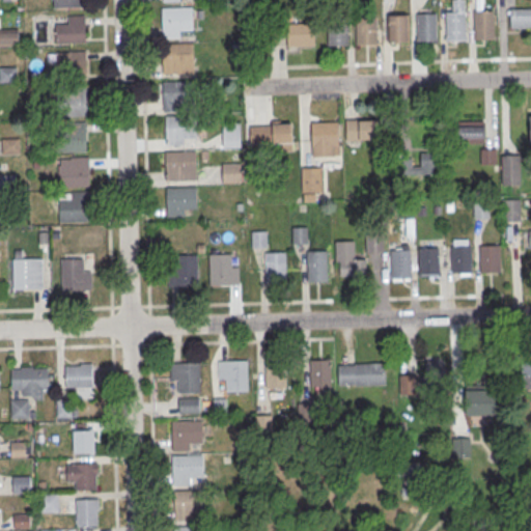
[(162,7),(192,6),(192,28),(179,29),(179,36),(163,36),(162,7)]
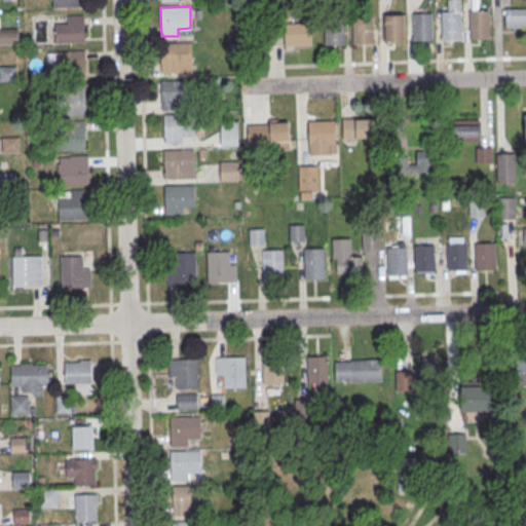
[(505,9),(525,8),(525,27),(506,28),(505,9)]
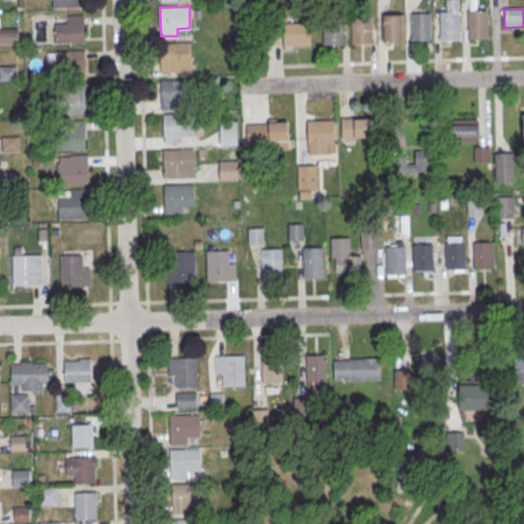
[(468,10),(487,10),(487,36),(468,37),(468,10)]
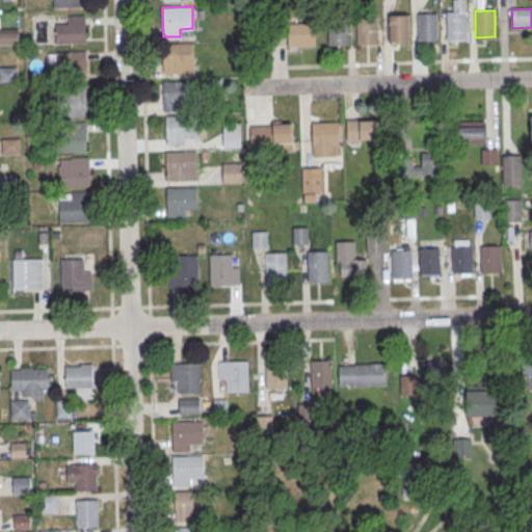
[(446,11),(467,11),(467,37),(446,37),(446,11)]
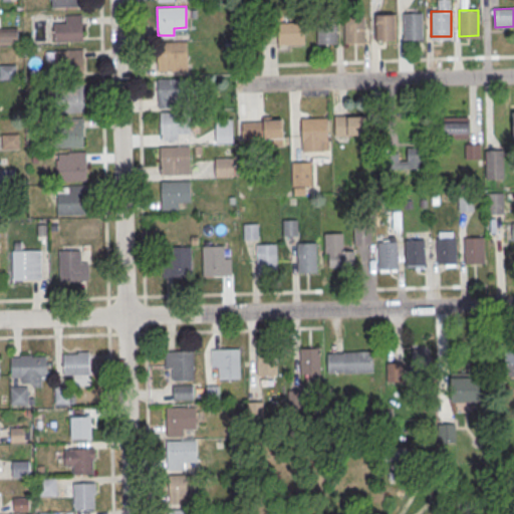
[(403,13),(423,13),(423,38),(403,38),(403,13)]
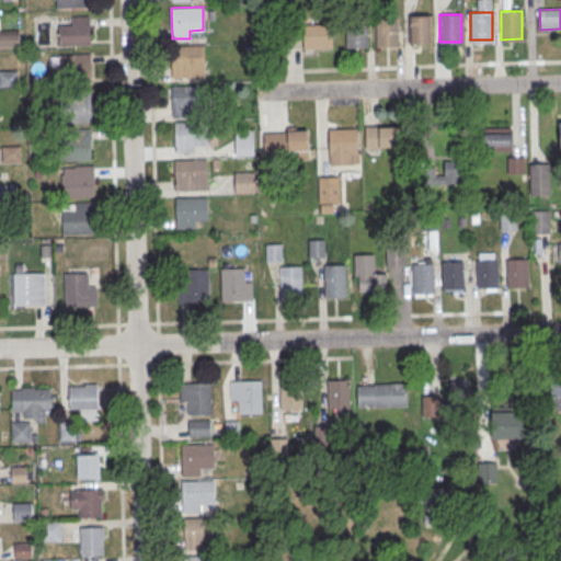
[(89,44),(58,45),(58,24),(71,24),(71,15),(89,15),(89,44)]
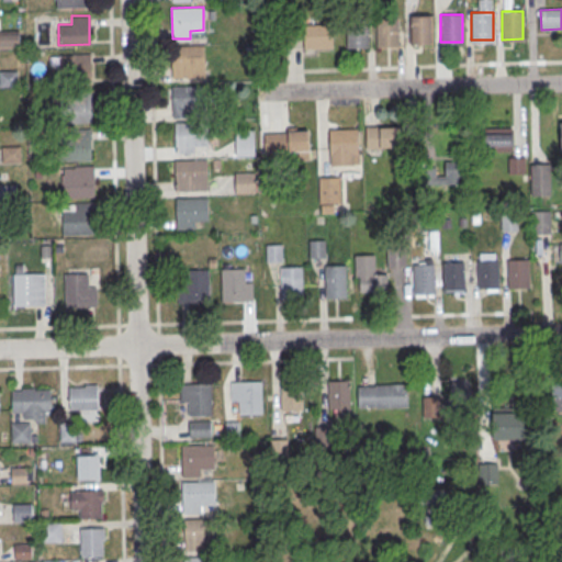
[(412,17),(434,17),(435,44),(412,44),(412,17)]
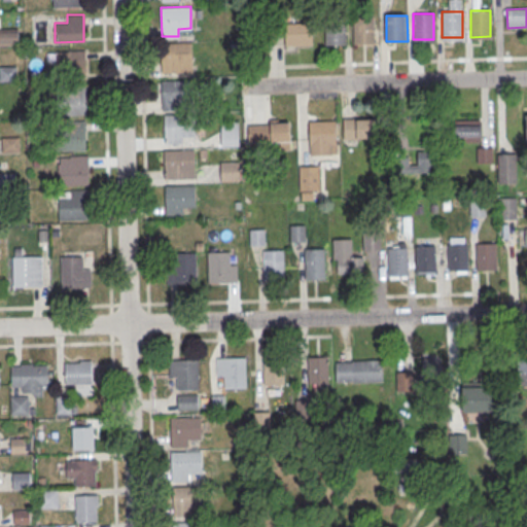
[(352,16),(373,16),(374,42),(352,42),(352,16)]
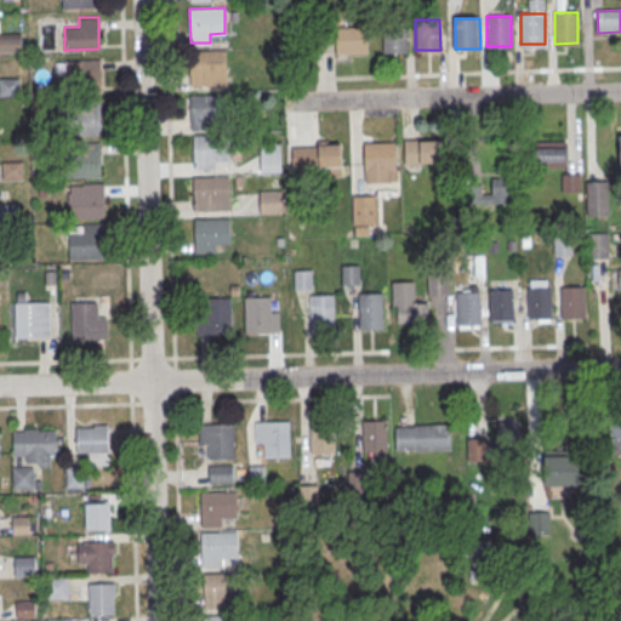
[(381,23),(405,22),(406,52),(382,53),(381,23)]
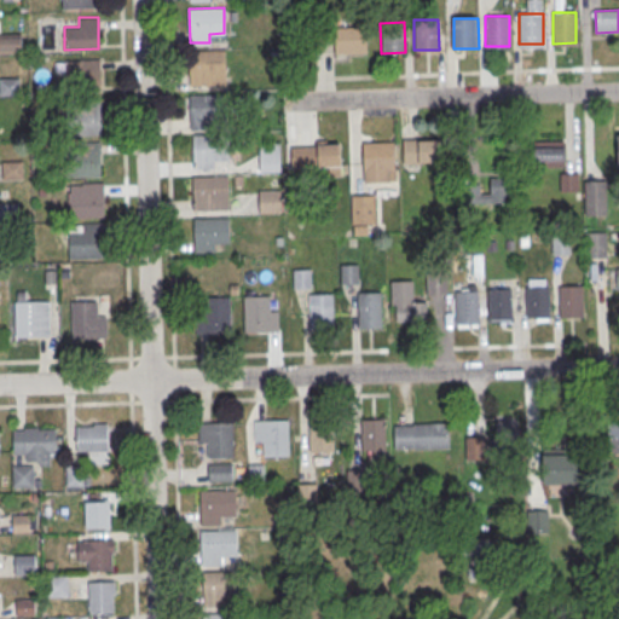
[(335,28),(365,27),(366,53),(336,55),(335,28)]
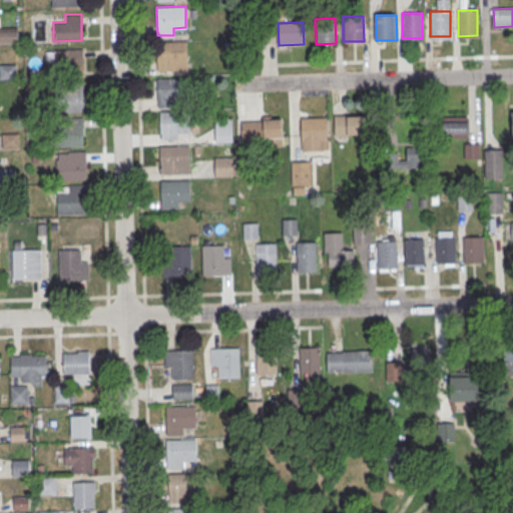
[(0,44),(17,44),(17,30),(0,30),(0,44)]
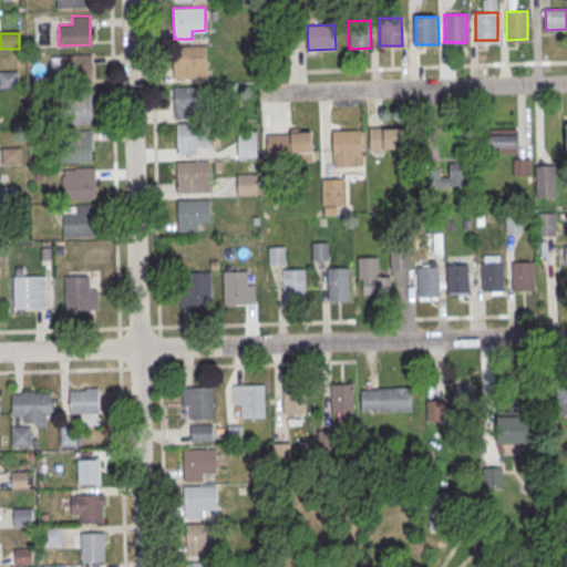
[(173,45),(205,45),(206,69),(192,69),(192,76),(174,78),(173,45)]
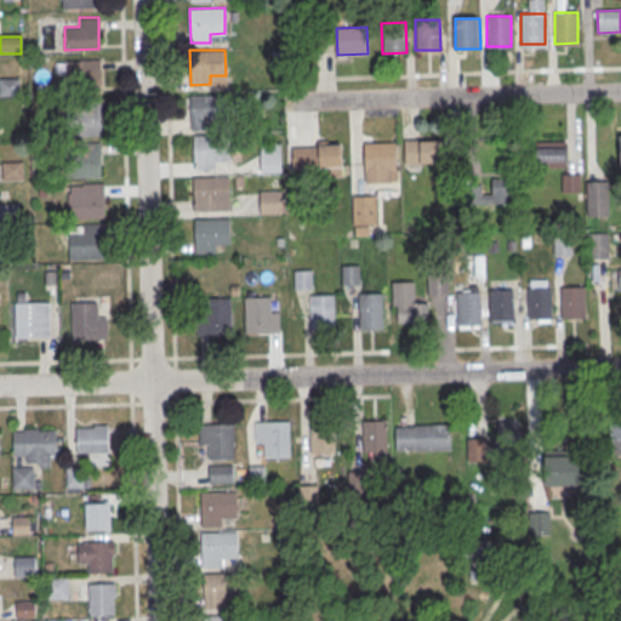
[(101,92),(67,93),(66,62),(101,61),(101,92)]
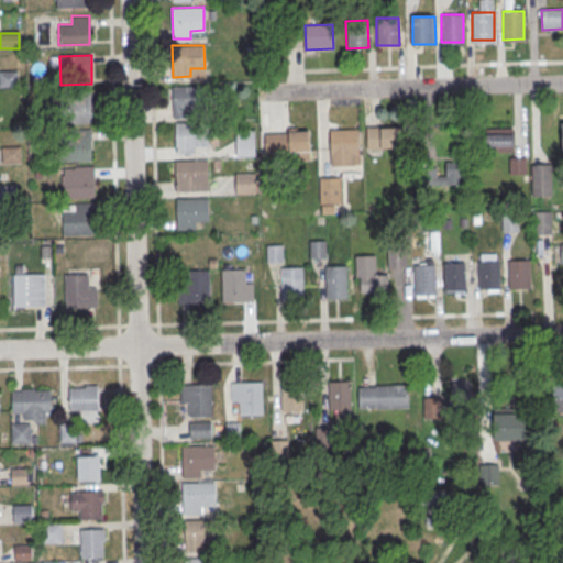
[(0,86),(18,86),(18,70),(0,70),(0,86)]
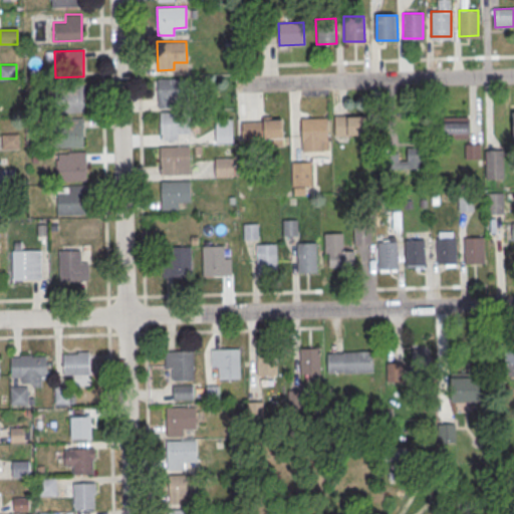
[(157,79),(186,78),(186,99),(174,99),(174,107),(157,107),(157,79)]
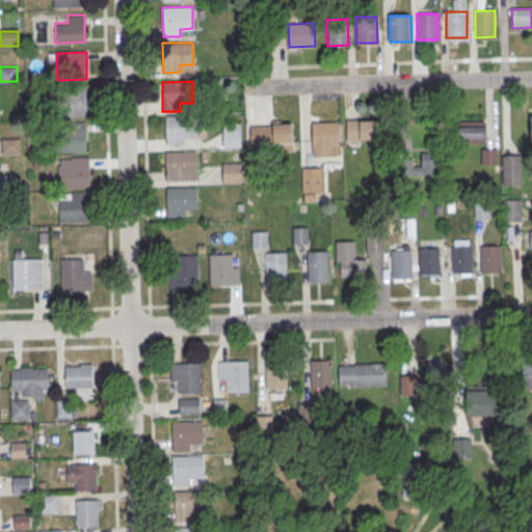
[(86,116),(57,117),(56,90),(85,89),(86,116)]
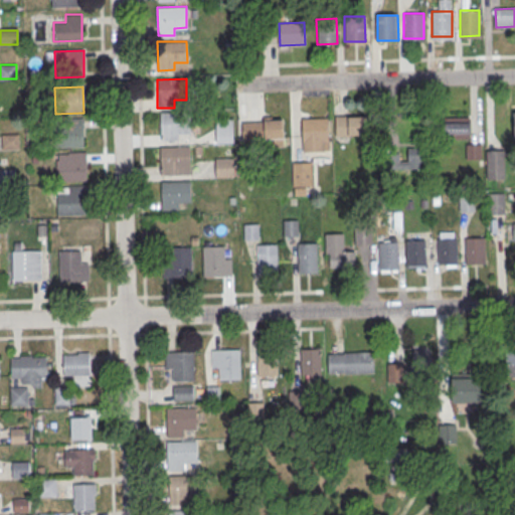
[(160,112),(189,111),(189,132),(177,133),(177,140),(160,140),(160,112)]
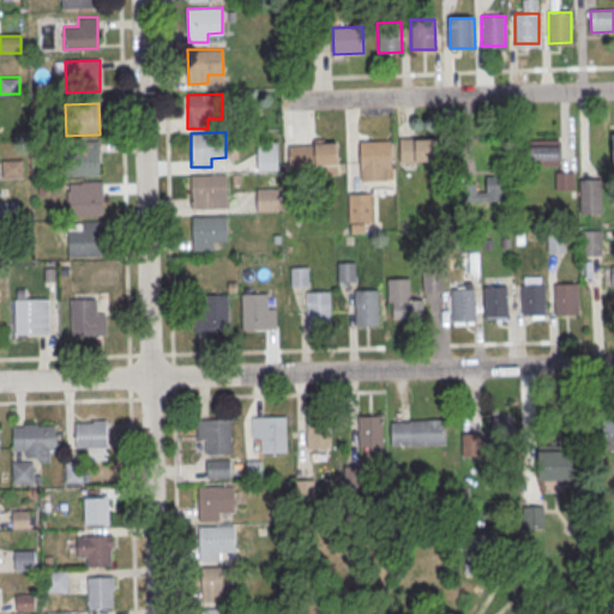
[(401,139),(401,162),(438,161),(438,139),(415,139),(415,138),(401,139)]
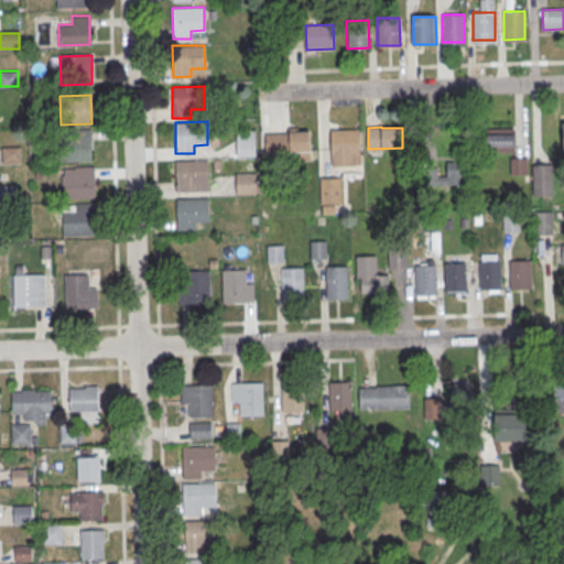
[(514,129),(516,152),(497,152),(497,147),(487,147),(487,129),(514,129)]
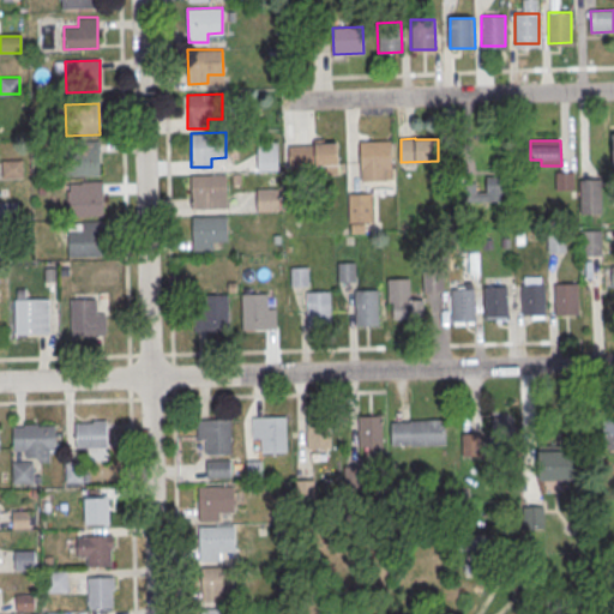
[(100,176),(65,178),(65,150),(79,150),(79,143),(98,142),(100,176)]
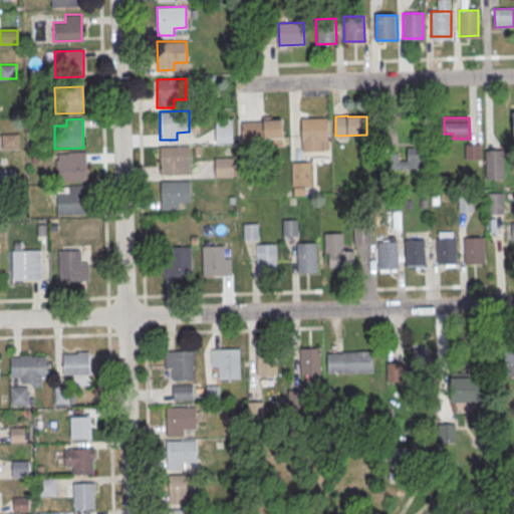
[(232,118),(214,118),(214,143),(232,143),(232,118)]
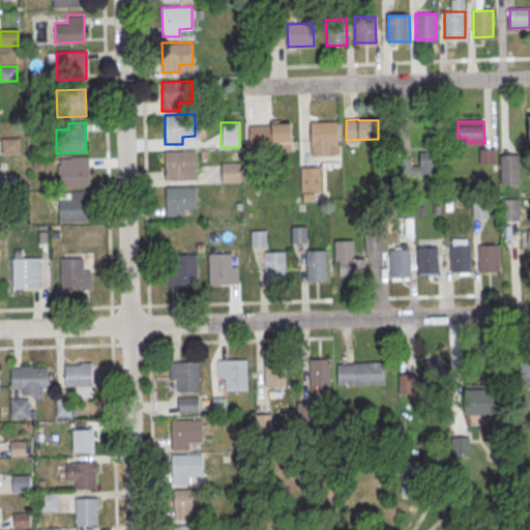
[(311,122),(337,122),(339,155),(312,156),(311,122)]
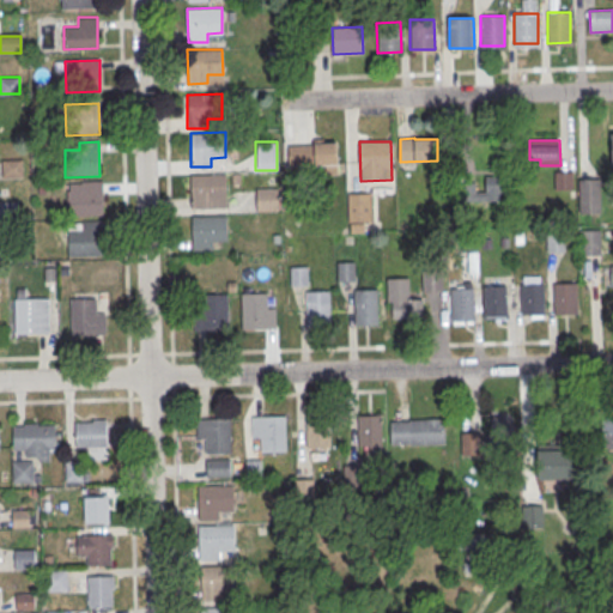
[(314,144),(337,143),(339,175),(326,175),(326,165),(315,167),(315,168),(290,169),(289,146),(314,145),(314,144)]
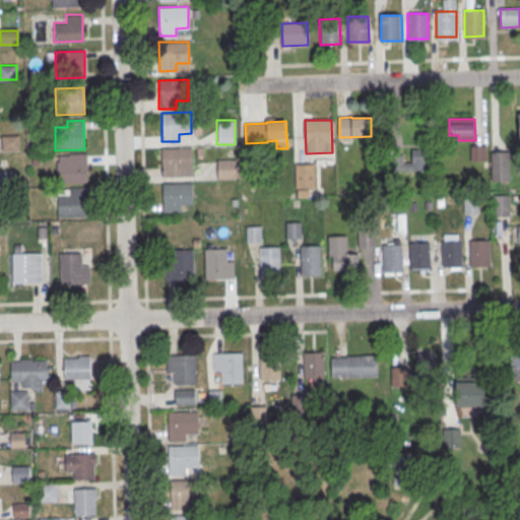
[(2,135),(2,150),(18,150),(18,135),(2,135)]
